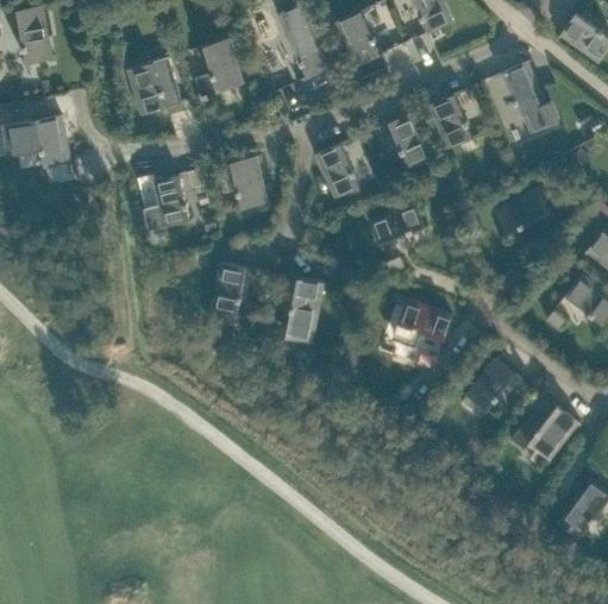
[(221,0),(210,0),(215,16),(226,12),(221,0)]
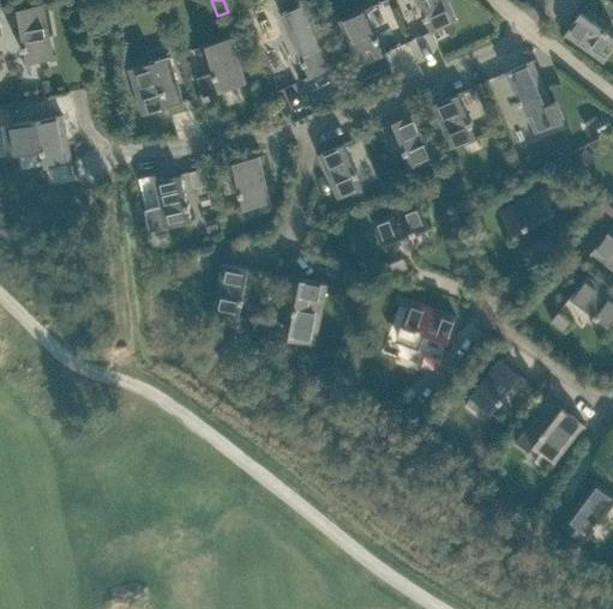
[(444,0),(415,0),(431,35),(455,24),(444,0)]
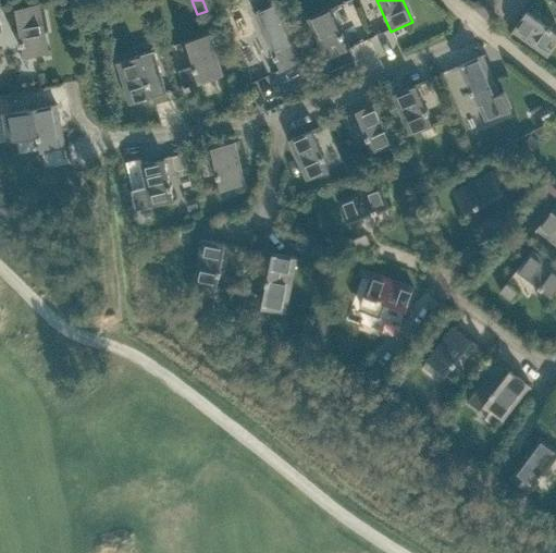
[(275,3),(254,13),(262,33),(281,73),(303,62),(284,23),(275,3)]
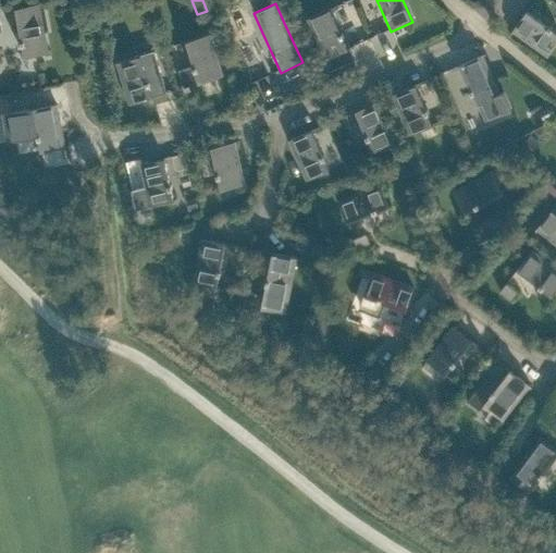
[(42,5),(15,11),(24,60),(47,56),(44,35),(48,34),(42,5)]
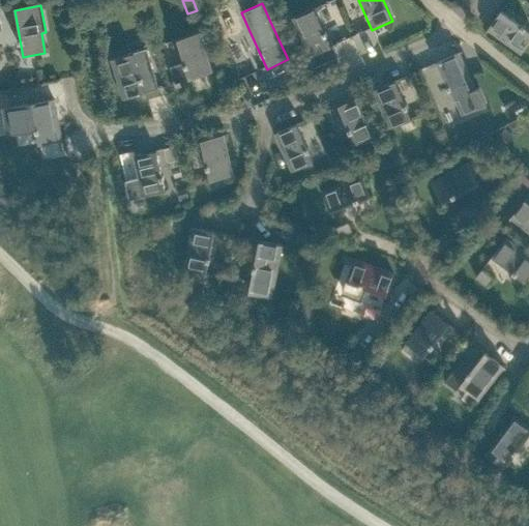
[(314,11),(293,21),(315,68),(335,59),(314,11)]
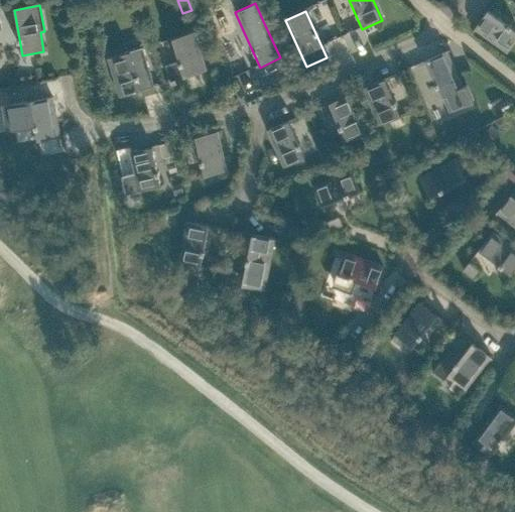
[(514,32),(487,13),(475,31),(507,54),(514,42),(514,32)]
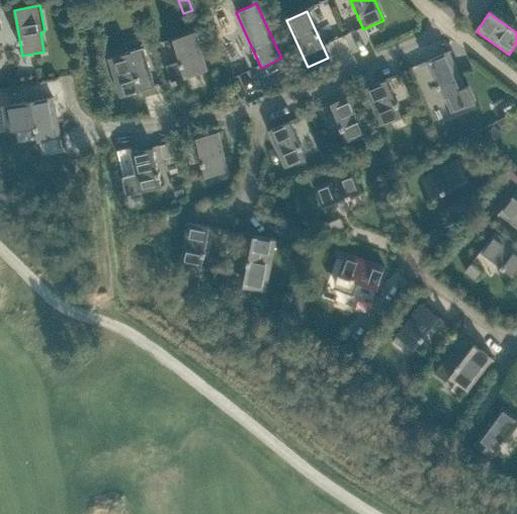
[(179,64),(165,68),(170,84),(205,73),(194,34),(173,41),(179,64)]
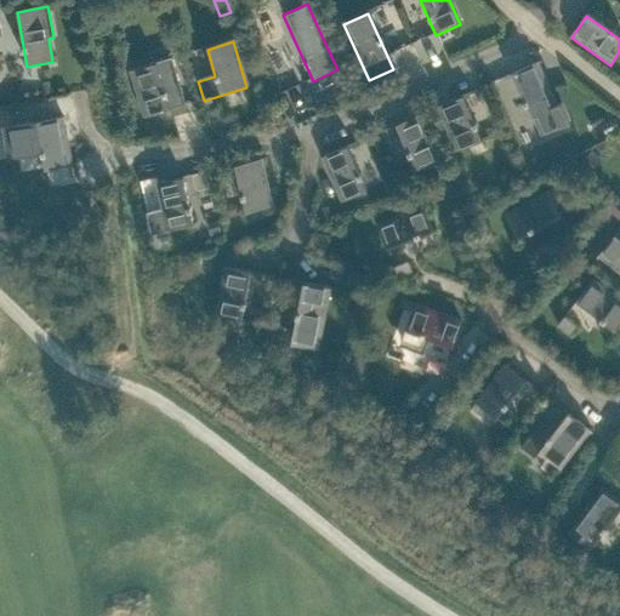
[(274,45),(262,50),(269,63),(280,60),(274,45)]
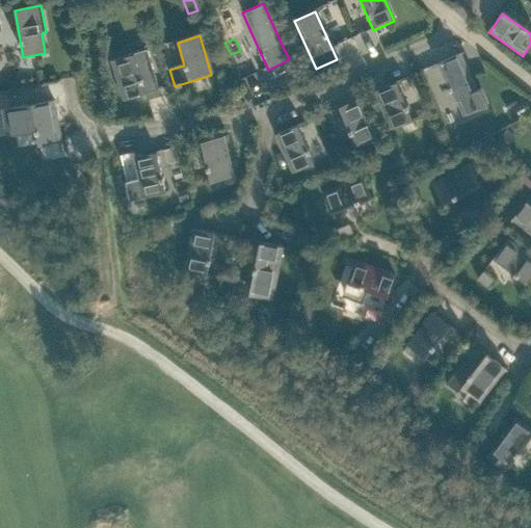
[(112,62),(124,102),(159,91),(147,52),(112,62)]
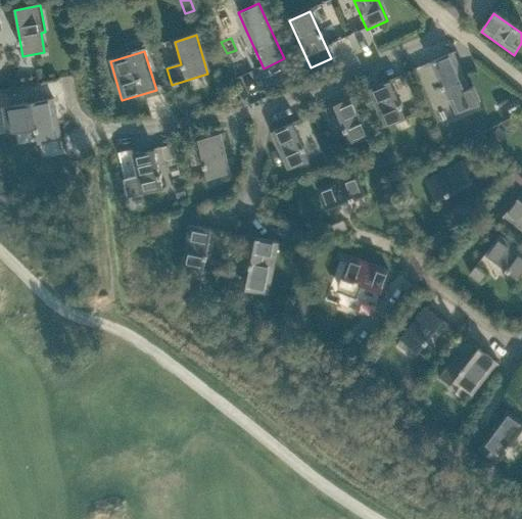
[(431,64),(441,87),(440,88),(442,92),(442,91),(446,101),(449,100),(456,114),(479,104),(472,89),(467,91),(452,55),(431,64)]
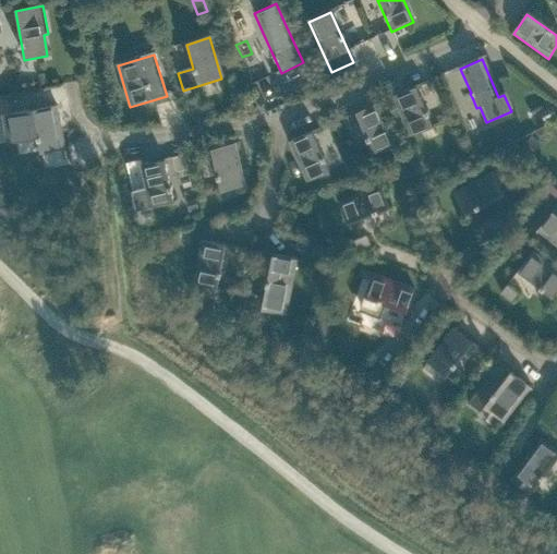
[(415,88),(394,98),(411,137),(433,128),(415,88)]
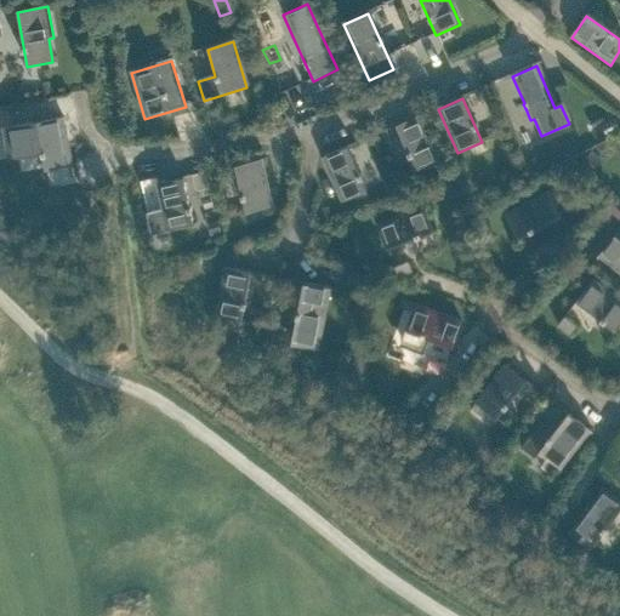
[(420,117),(396,127),(415,171),(439,160),(420,117)]
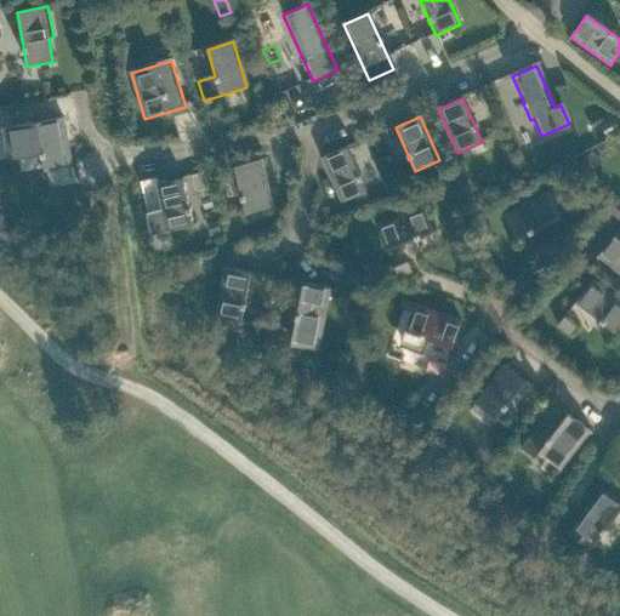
[(37,123),(3,129),(9,160),(41,154),(44,171),(70,167),(61,119),(37,124),(37,123)]
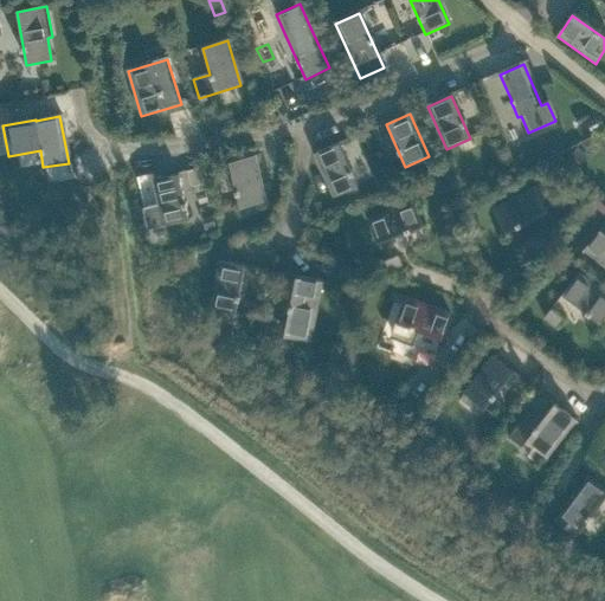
[(600,121),(589,128),(592,136),(604,130),(600,121)]
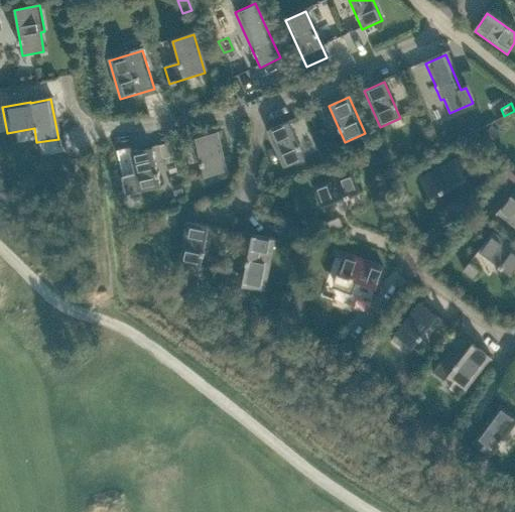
[(288,124),(268,132),(284,169),(304,160),(288,124)]
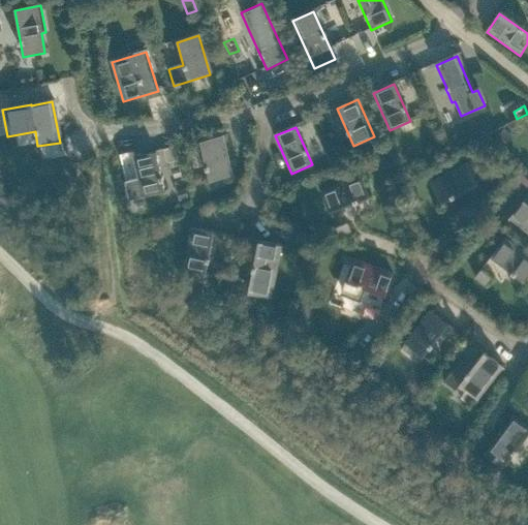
[(504,130),(495,143),(503,149),(511,139),(504,130)]
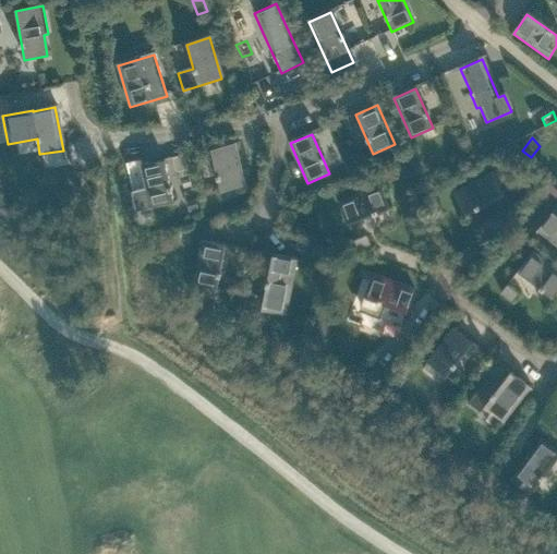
[(233,145),(210,151),(220,193),(243,188),(233,145)]
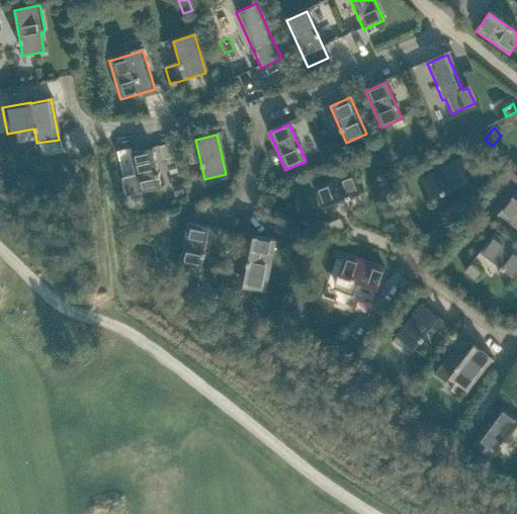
[(161,159),(165,161),(176,158),(173,145),(159,149),(161,159)]
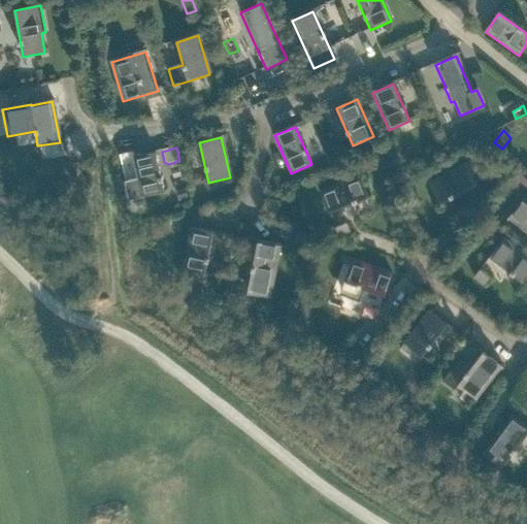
[(396,149),(388,152),(392,163),(401,159),(396,149)]
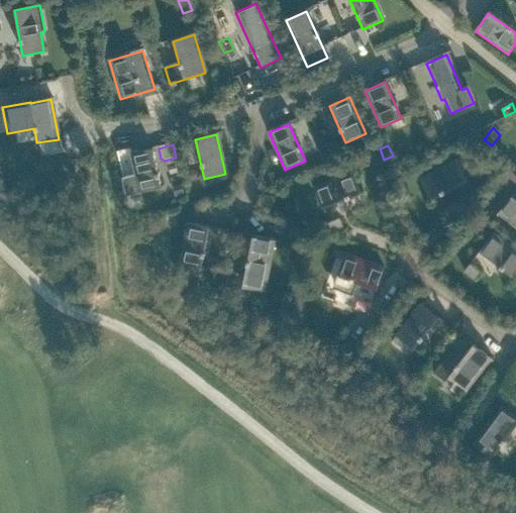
[(161,189),(155,164),(151,149),(130,155),(135,176),(121,180),(125,198),(161,189)]
